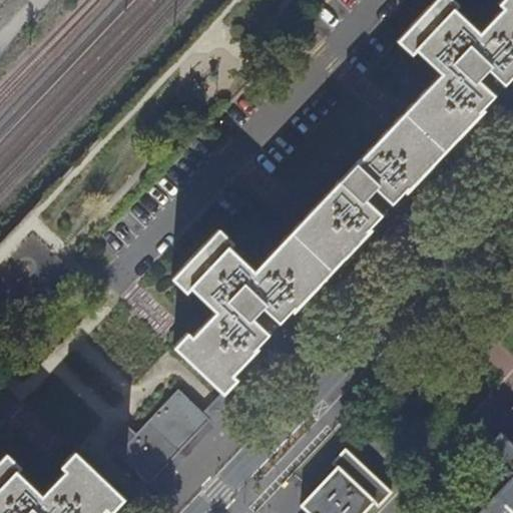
[(479,32),(459,13),(420,54),(440,72),(254,270),(235,252),(193,298),(211,313),(190,336),(186,333),(172,347),(219,392),(221,393),(236,379),(231,374),(290,314),(405,192),(512,77),(512,0),(500,0),(497,4),(502,8),(479,32)]
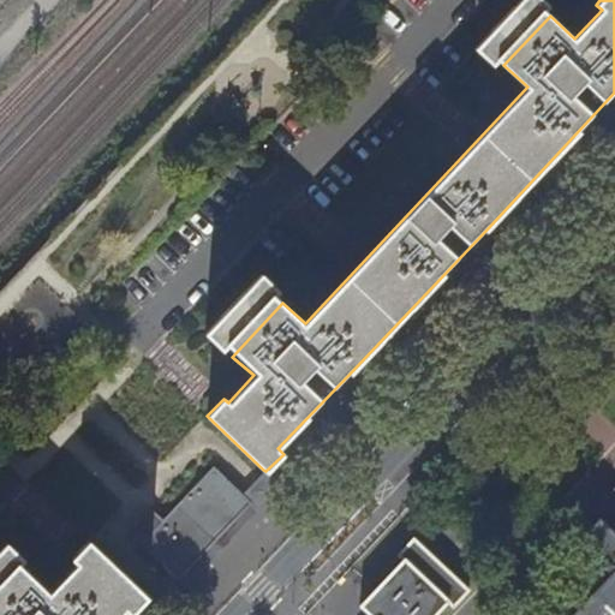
[(503,65),(550,16),(545,11),(550,6),(543,0),(523,0),(476,49),(493,66),(499,61),(503,65)]
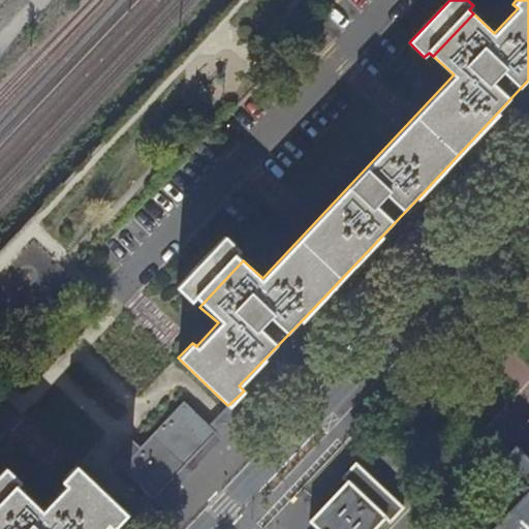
[(199,307),(243,260),(238,255),(242,251),(226,237),(175,291),(189,306),(194,302),(199,307)]
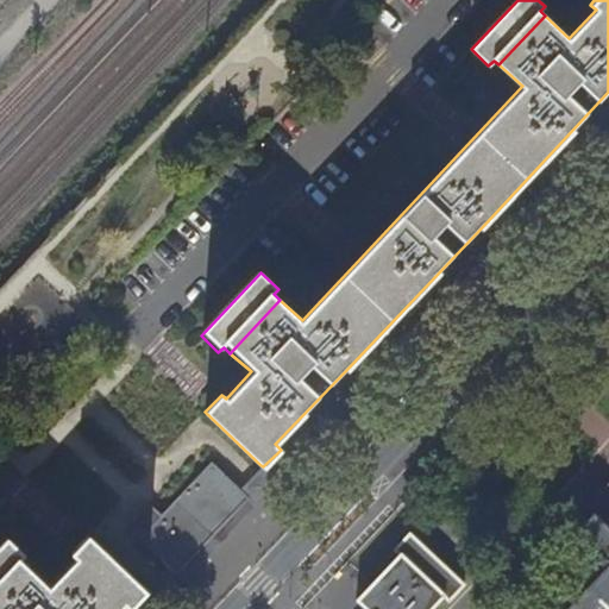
[(248,500),(238,490),(211,464),(161,516),(146,503),(125,526),(165,565),(175,575),(248,500)]
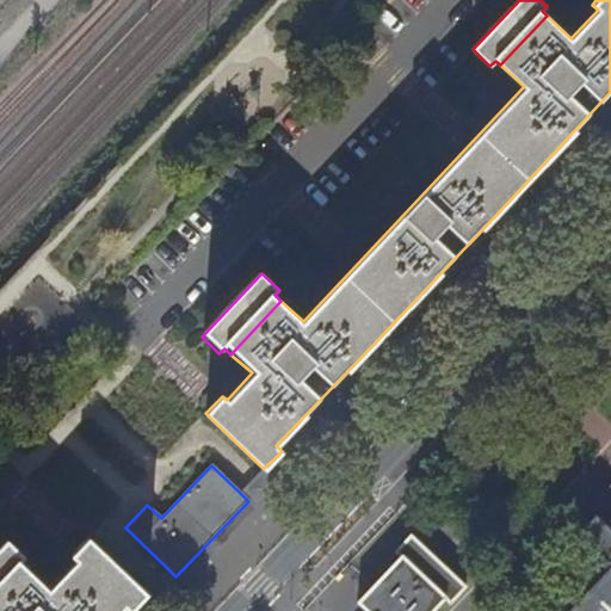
[(278,483),(264,468),(261,467),(250,480),(239,492),(248,501),(176,576),(166,567),(159,575),(143,591),(147,594),(160,606),(174,591),(197,567),(223,541),(245,518),(266,497),(278,483)]
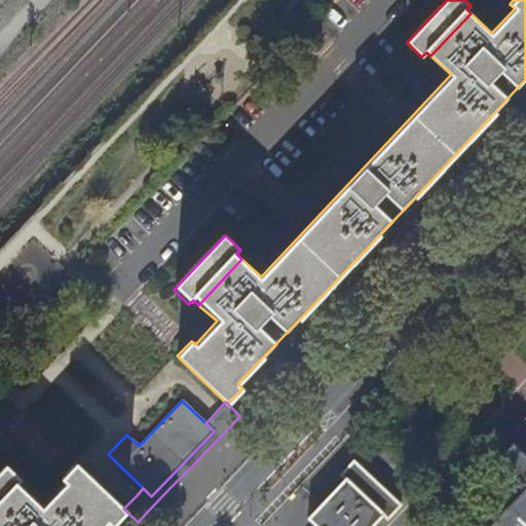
[(525,525),(525,433),(502,458),(525,482),(525,492),(509,510),(508,510),(491,525),(525,525)]
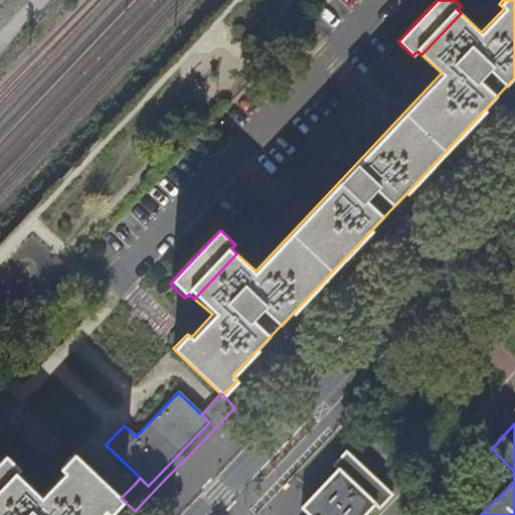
[(310,514),(366,514),(376,505),(381,509),(394,494),(348,453),(335,467),(339,471),(304,508),(310,514)]
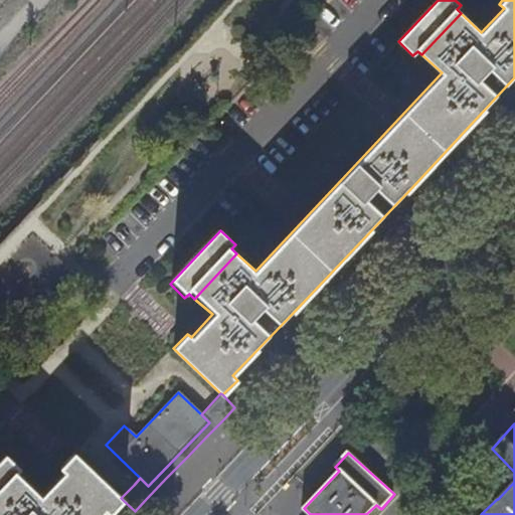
[(109,514),(124,501),(121,498),(73,456),(60,469),(64,473),(41,497),(25,482),(11,497),(0,508),(0,514),(101,514),(105,511),(109,514)]
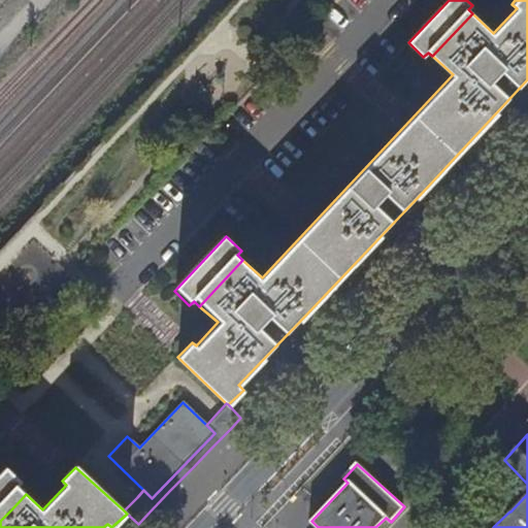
[(0,521),(11,509),(26,494),(18,486),(22,482),(7,468),(0,475),(0,521)]
